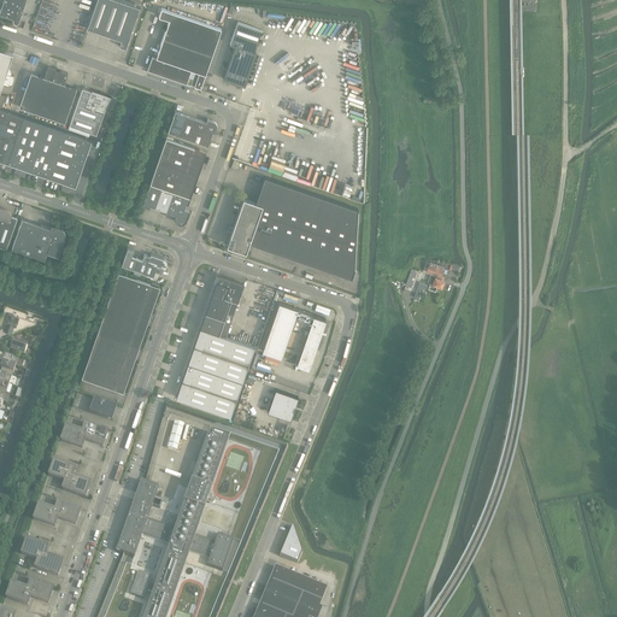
[(4,0),(0,11),(0,13),(13,19),(13,21),(13,22),(13,23),(15,23),(16,24),(17,23),(18,23),(19,23),(19,22),(27,0),(4,0)]
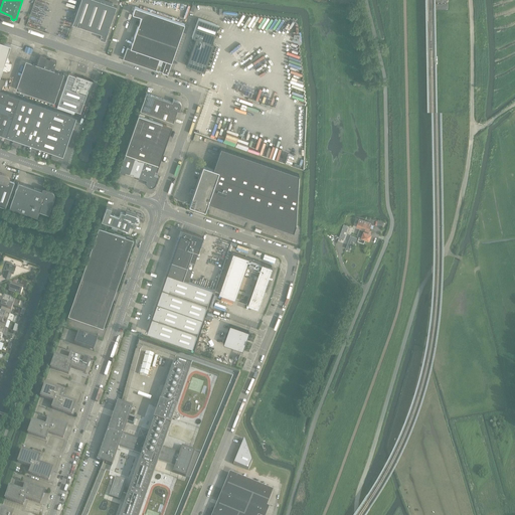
[(117,7),(97,0),(80,0),(72,24),(102,34),(100,38),(105,40),(117,7)]
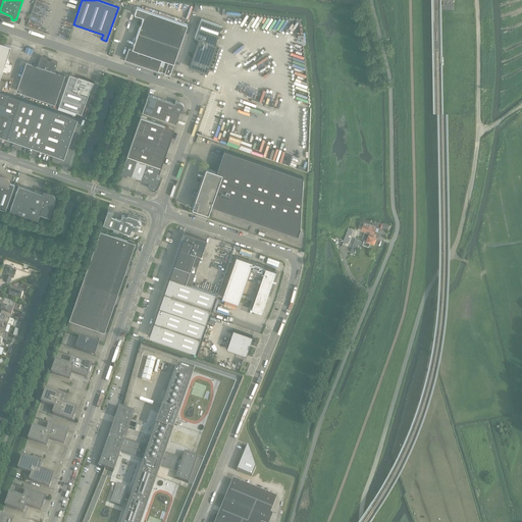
[(442,3),(442,9),(454,9),(454,3),(453,3),(453,0),(454,0),(441,0),(442,0),(444,0),(444,3),(442,3)]
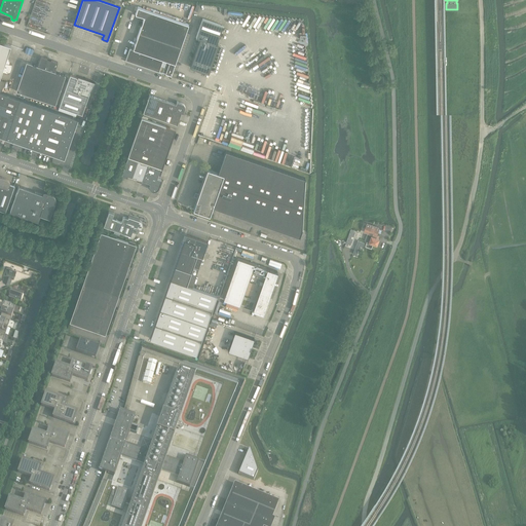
[(129,47),(125,59),(129,61),(171,75),(172,74),(189,25),(138,7),(136,13),(141,15),(144,16),(134,48),(129,47)]
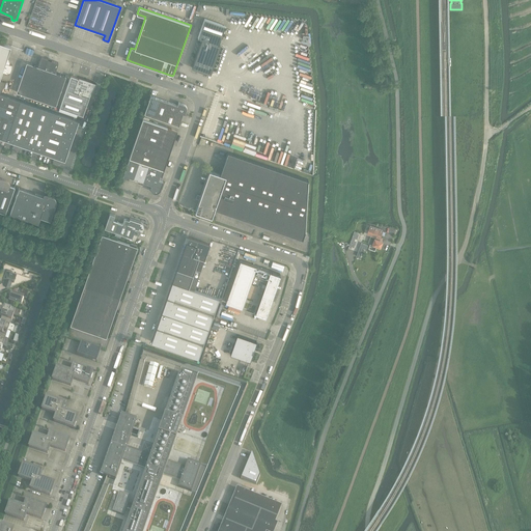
[(225,26),(204,19),(198,38),(202,39),(192,67),(211,75),(221,46),(219,45),(225,26)]
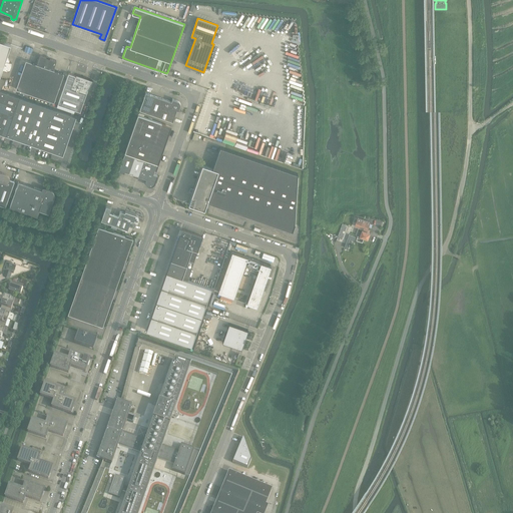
[(0,75),(11,45),(0,40),(0,75)]
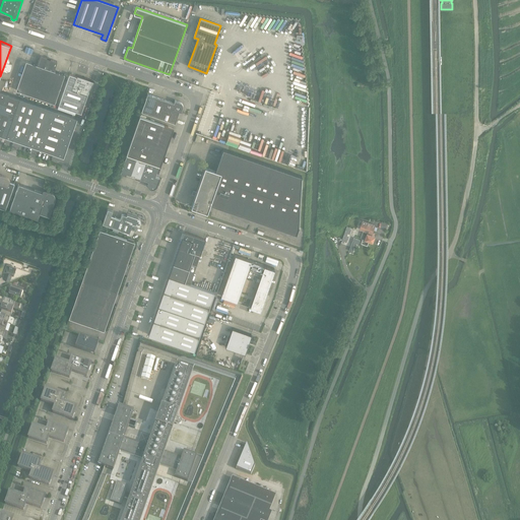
[(55,104),(65,74),(54,71),(57,61),(51,59),(50,58),(49,58),(47,58),(41,56),(38,65),(26,61),(16,90),(55,104)]
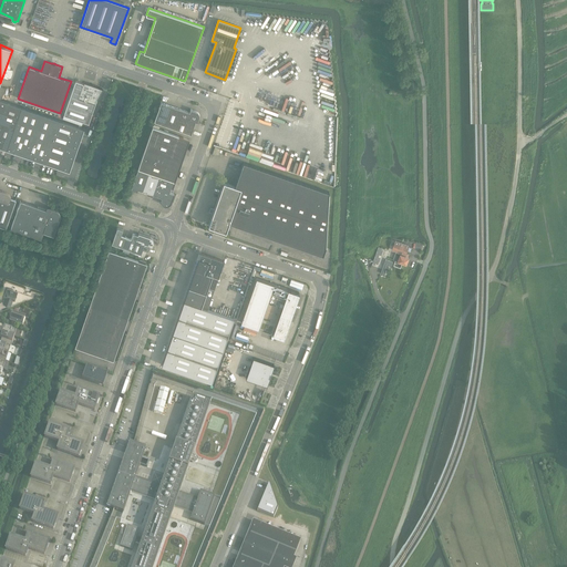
[(76,81),(64,115),(89,124),(98,99),(103,89),(84,82),(83,83),(76,81)]
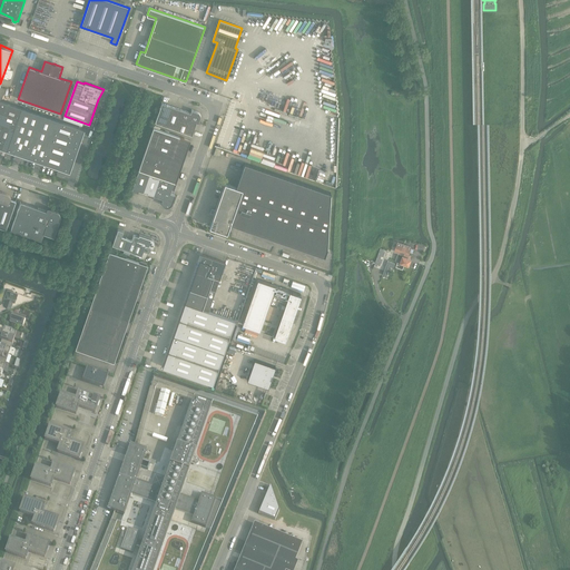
[(0,99),(0,147),(7,150),(8,148),(21,107),(1,100),(0,99)]
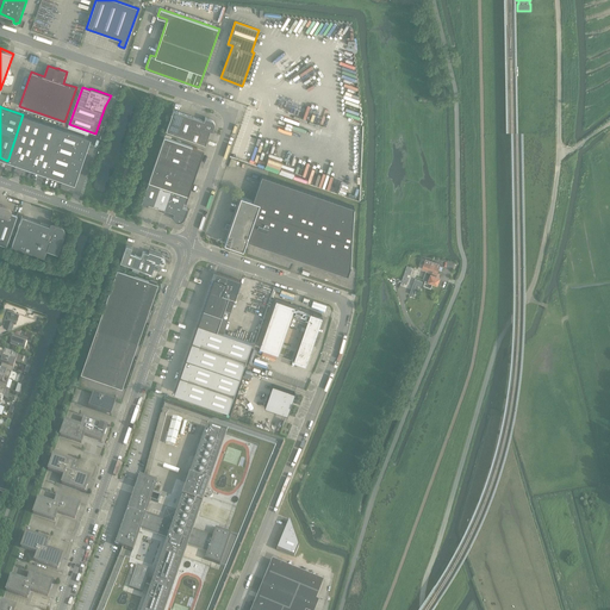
[(212,132),(215,126),(215,125),(215,124),(215,123),(215,122),(213,122),(213,120),(212,120),(205,118),(204,122),(173,111),(166,131),(205,145),(210,131),(212,132)]
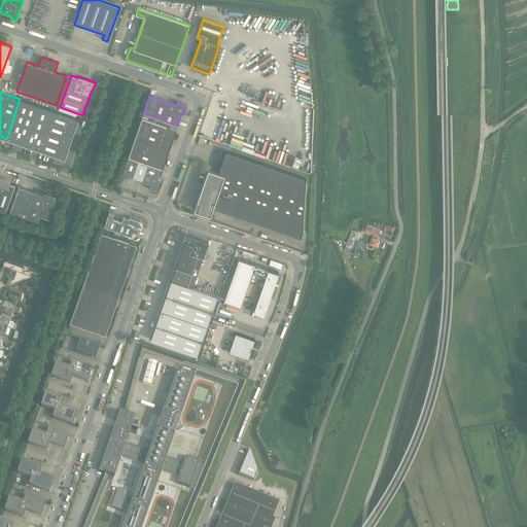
[(7,137),(6,139),(65,160),(78,119),(76,118),(20,99),(7,137)]
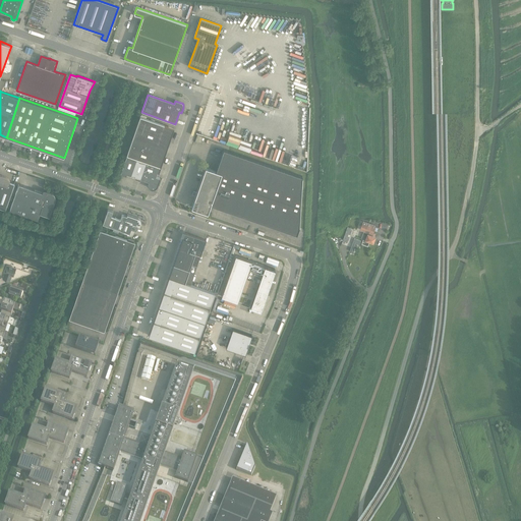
[(155,165),(162,146),(168,126),(165,125),(140,117),(127,156),(120,173),(126,175),(126,174),(135,177),(134,178),(140,180),(140,179),(149,181),(148,183),(148,184),(149,185),(149,186),(149,187),(150,187),(150,188),(151,188),(152,189),(153,189),(154,189),(155,188),(156,188),(156,187),(157,187),(157,186),(158,186),(158,185),(161,178),(160,177),(160,178),(156,176),(158,172),(159,173),(161,167),(161,166),(160,167),(155,165)]
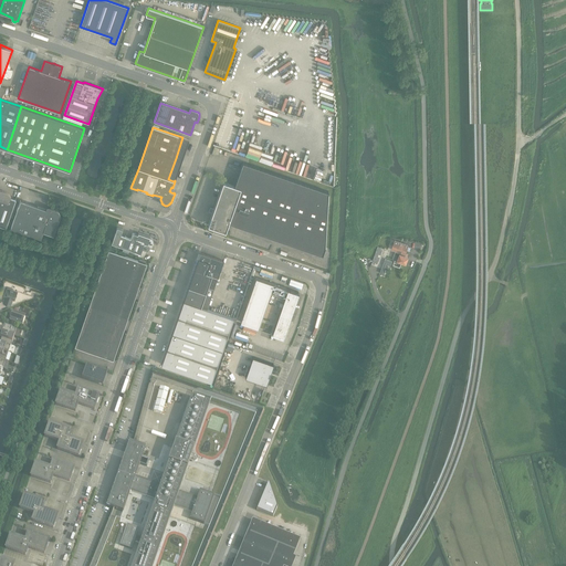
[(325,247),(328,191),(243,161),(234,186),(226,182),(223,181),(213,209),(212,213),(208,226),(226,231),(229,222),(323,254),(325,247)]
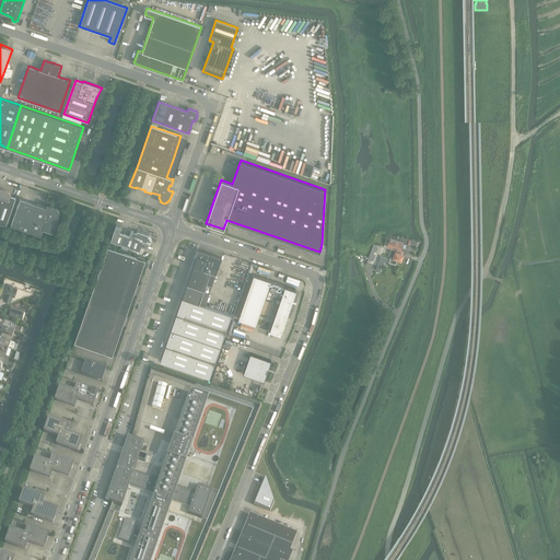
[(0,223),(6,225),(15,197),(10,195),(11,194),(10,193),(9,191),(8,191),(8,190),(6,190),(4,189),(0,200),(0,223)]
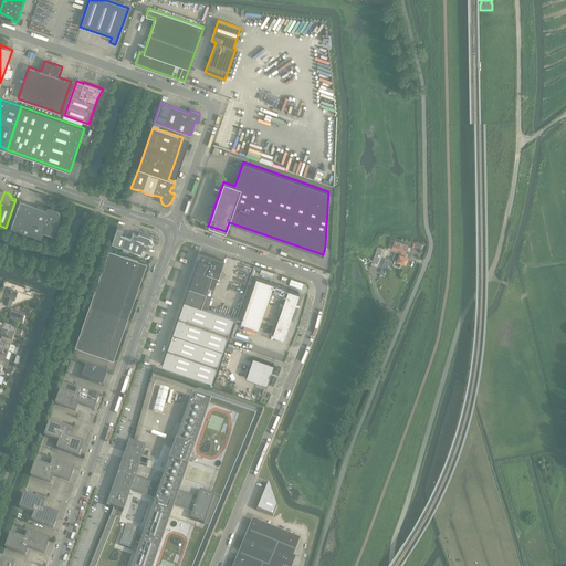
[(21,200),(19,206),(11,228),(41,239),(43,231),(53,234),(54,234),(60,217),(60,216),(60,215),(60,213),(60,212),(59,212),(59,211),(58,210),(56,210),(51,208),(51,207),(50,207),(49,206),(48,206),(46,207),(45,209),(21,200)]
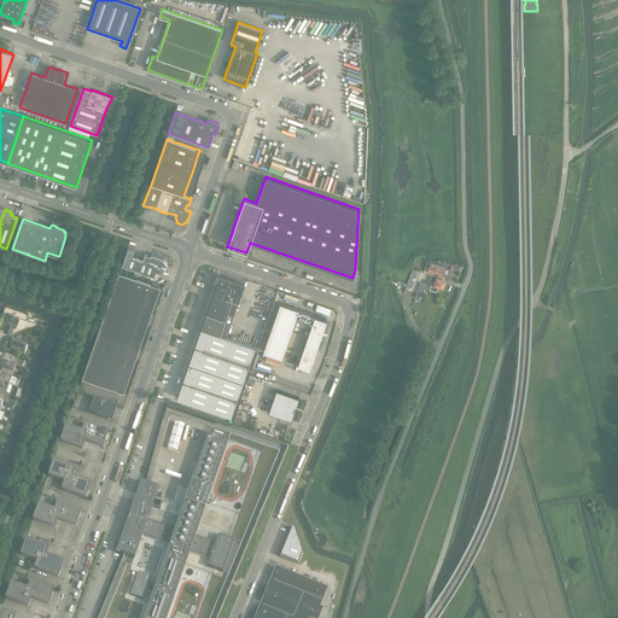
[(167,264),(167,263),(167,262),(167,261),(165,260),(164,258),(151,255),(151,256),(145,255),(143,261),(132,256),(134,251),(128,249),(122,266),(155,278),(156,272),(162,274),(164,268),(165,269),(167,264)]
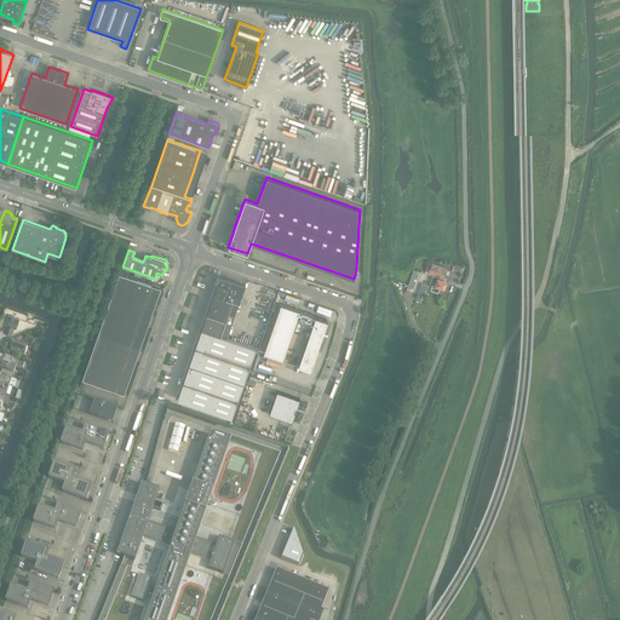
[(447,269),(432,264),(429,273),(445,279),(447,269)]
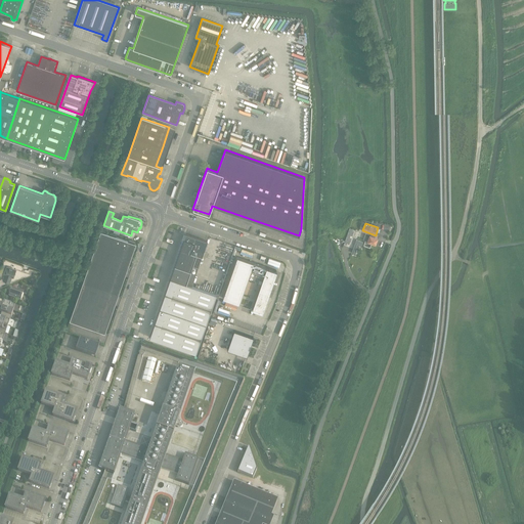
[(97,330),(121,262),(122,260),(128,263),(135,244),(101,232),(71,320),(97,330)]
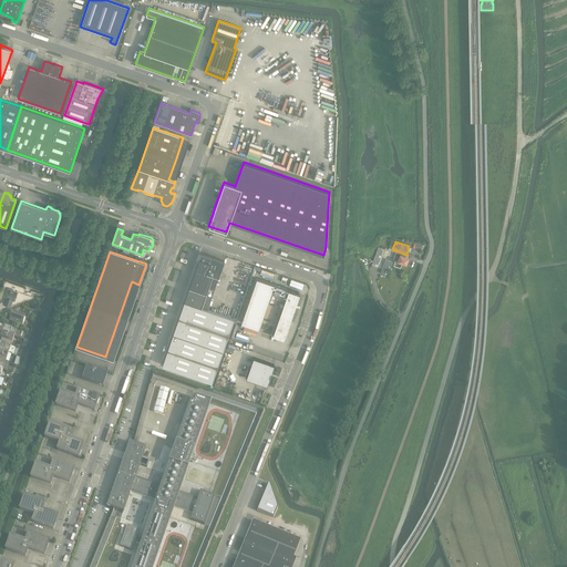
[(194,271),(188,287),(206,294),(208,288),(213,276),(218,278),(223,268),(223,267),(225,261),(224,260),(202,253),(200,253),(198,258),(194,271)]
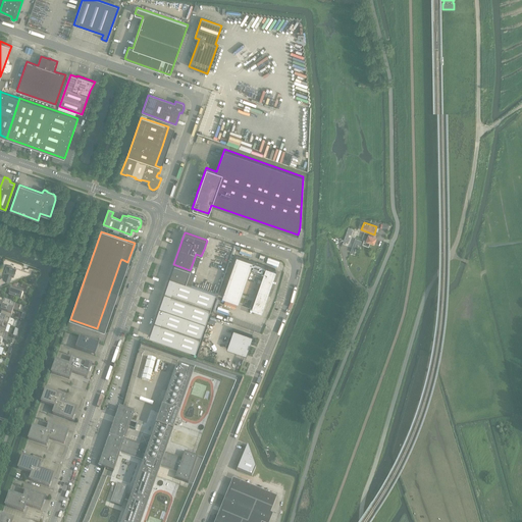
[(376,238),(367,235),(365,241),(374,244),(376,238)]
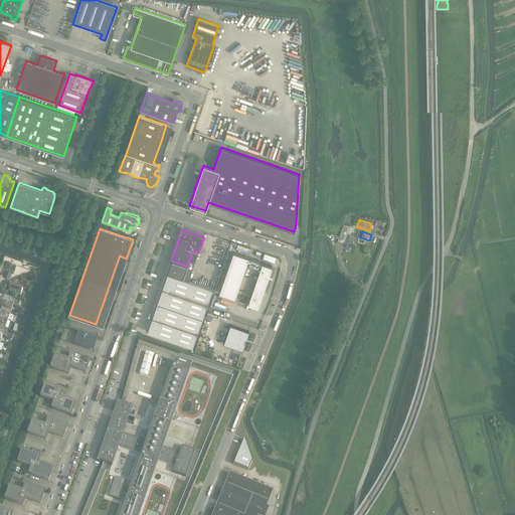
[(351,235),(346,248),(349,249),(353,240),(355,241),(357,238),(351,235)]
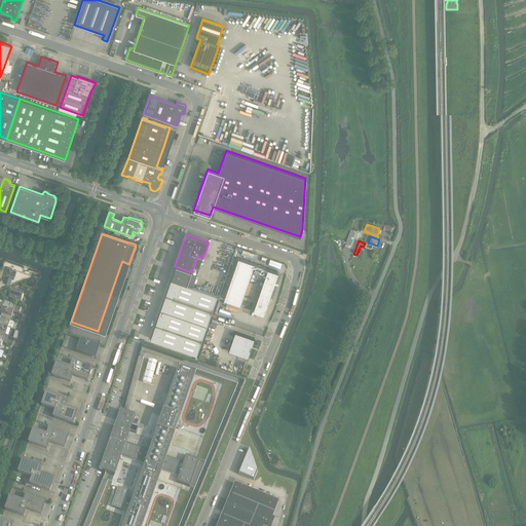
[(268,299),(277,271),(237,258),(223,299),(239,305),(253,309),(259,311),(262,312),(263,313),(266,303),(268,299)]
